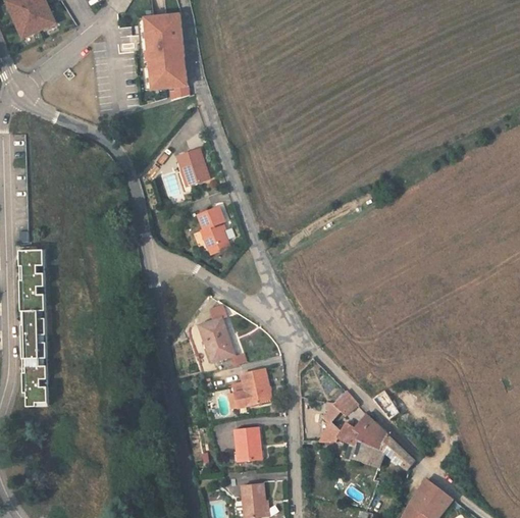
[(6,0),(23,36),(56,20),(47,0),(6,0)]
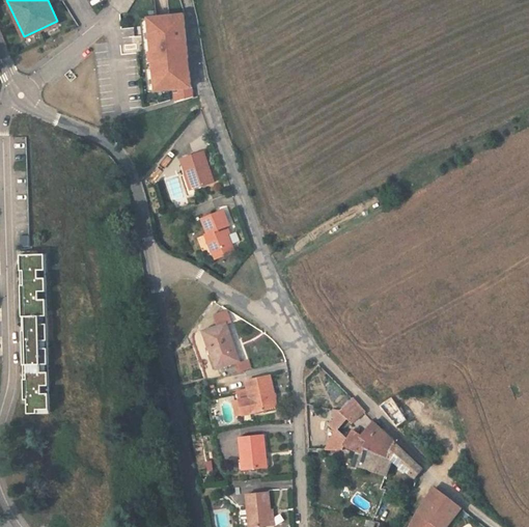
[(184,11),(148,15),(150,30),(143,31),(145,50),(150,50),(151,58),(146,58),(148,75),(156,74),(157,87),(192,84),(190,67),(186,68),(185,54),(189,54),(184,11)]
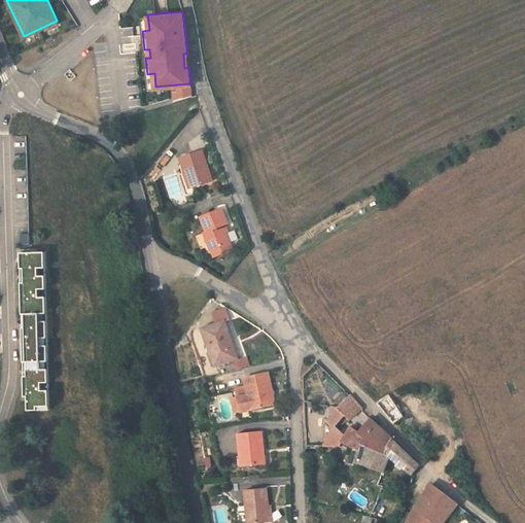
[(147,14),(141,15),(142,31),(149,30),(147,14)]
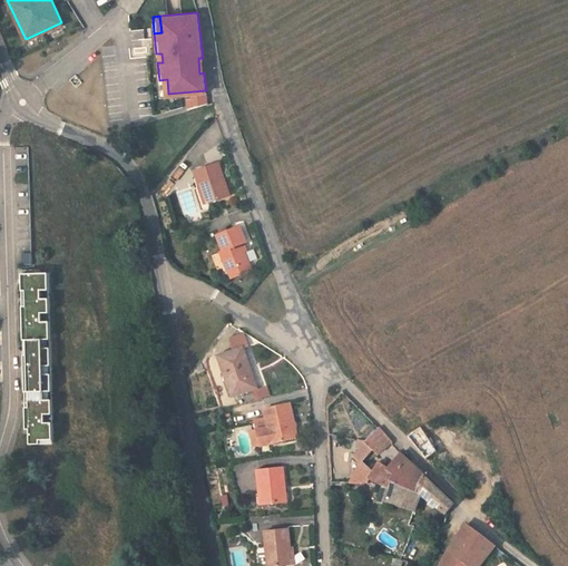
[(167,79),(159,80),(160,95),(168,94),(167,79)]
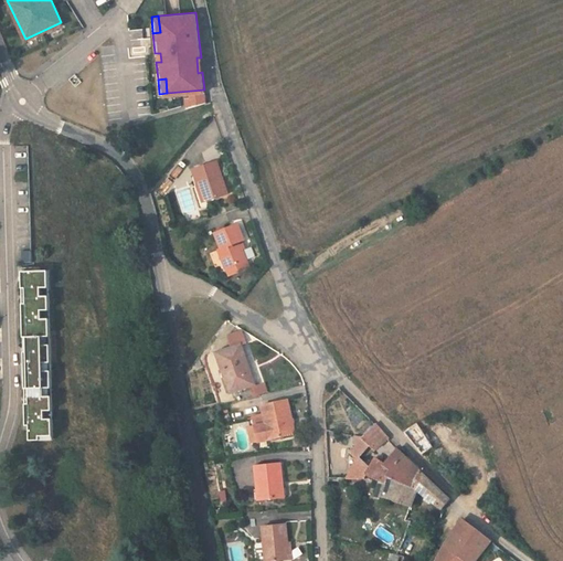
[(204,90),(191,91),(192,95),(201,94),(202,101),(205,99),(204,90)]
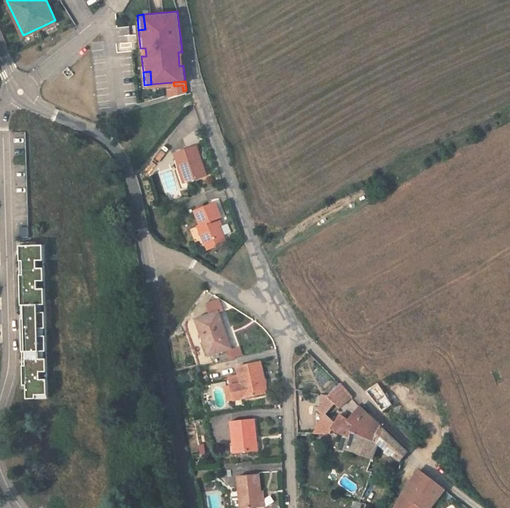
[(182,85),(169,86),(170,95),(183,91),(182,85)]
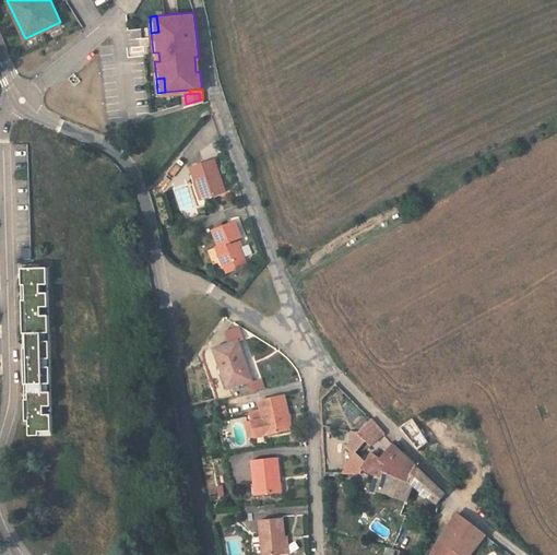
[(193,186),(197,185),(202,200),(223,193),(212,161),(188,169),(193,186)]
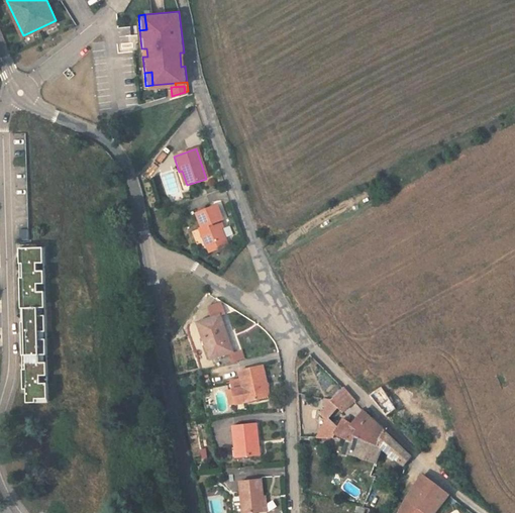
[(216,208),(194,217),(206,251),(225,243),(219,226),(222,225),(216,208)]
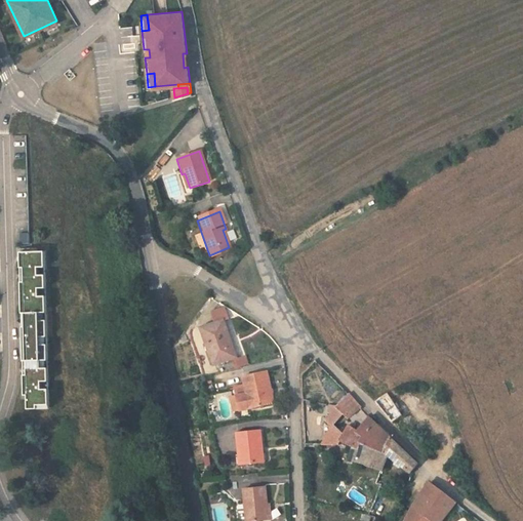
[(18,234),(18,245),(28,244),(27,234),(18,234)]
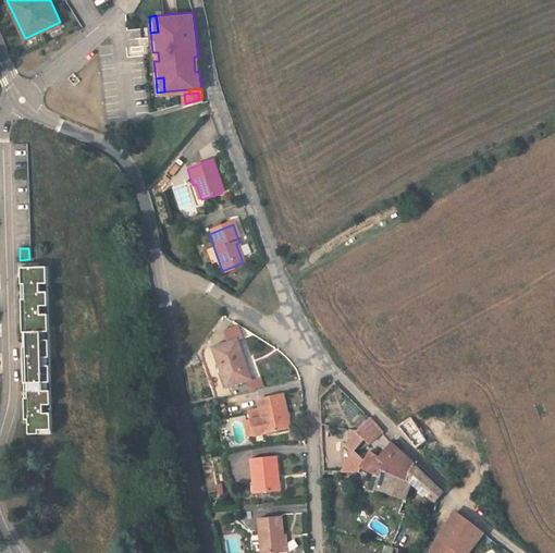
[(52,427),(45,268),(37,268),(20,269),(20,274),(23,274),(23,278),(20,278),(21,300),(24,300),(24,304),(21,304),(21,311),(39,310),(39,315),(21,315),(22,320),(25,320),(25,323),(22,324),(23,347),(26,347),(26,351),(23,351),(23,357),(39,357),(40,360),(23,361),(24,371),(27,371),(27,375),(24,375),(25,397),(28,397),(28,401),(25,401),(25,407),(44,407),(44,410),(25,412),(25,418),(28,417),(29,432),(39,431),(39,428),(52,427)]
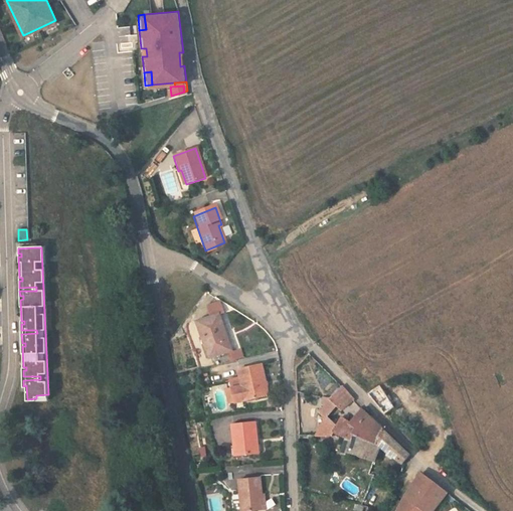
[(219,314),(198,319),(206,356),(223,351),(219,333),(223,332),(219,314)]
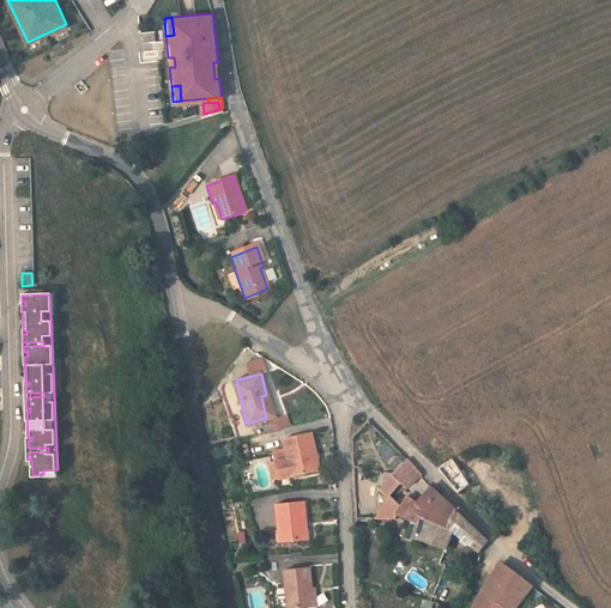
[(280,460),(270,463),(272,476),(285,476),(314,469),(306,435),(277,442),(280,460)]
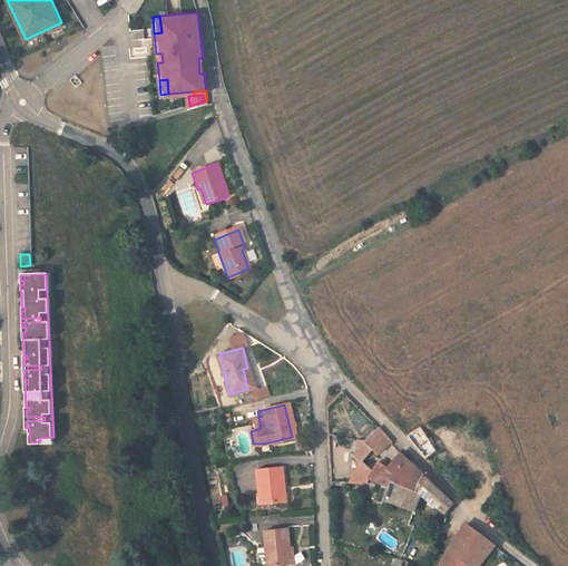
[(424,437),(438,431),(432,425),(418,427),(405,437),(423,459),(436,451),(424,437)]
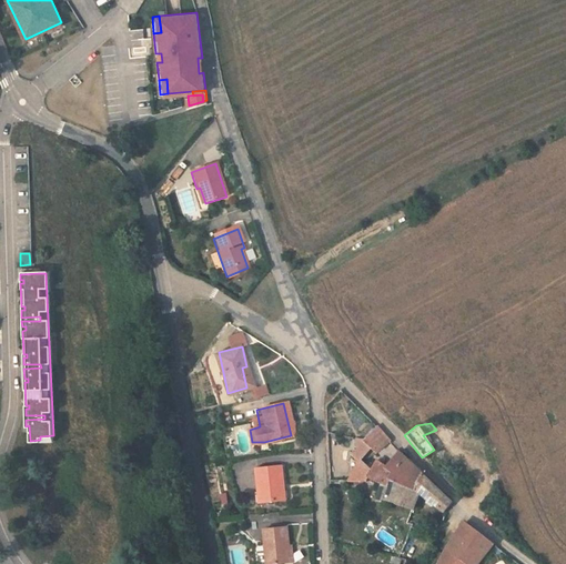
[(385,477),(417,494),(422,471),(401,451),(386,466),(376,460),(370,467),(360,459),(371,447),(376,452),(390,440),(376,426),(350,454),(357,460),(347,482),(366,482),(367,479),(382,485),(385,477)]
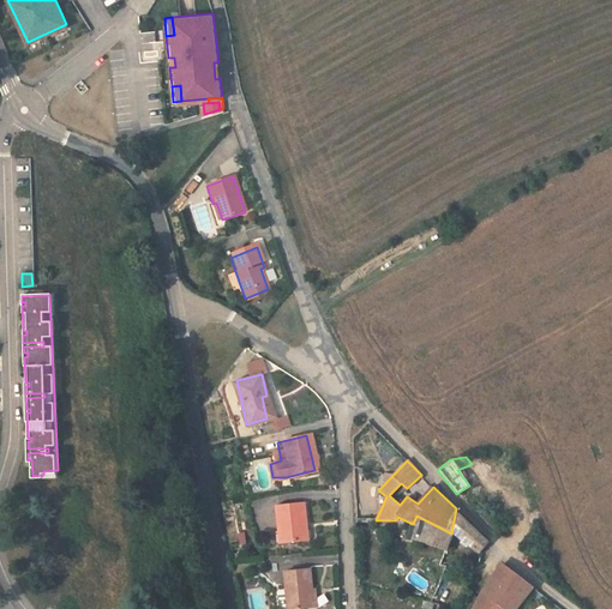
[(298,504),(269,508),(275,546),(300,542),(297,525),(301,524),(298,504)]
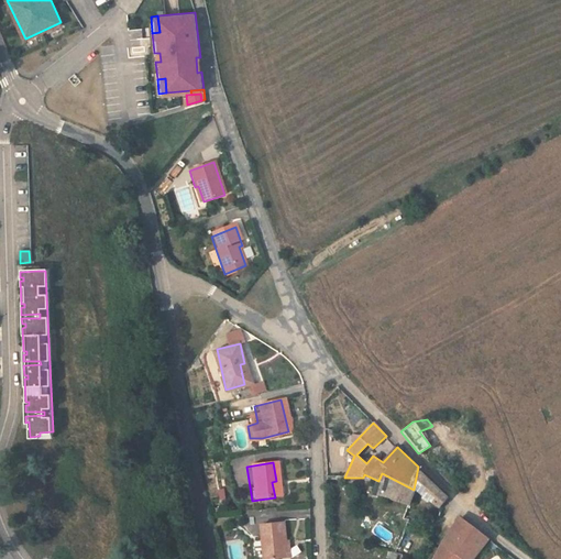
[(414,490),(437,506),(444,496),(432,483),(418,467),(414,490)]
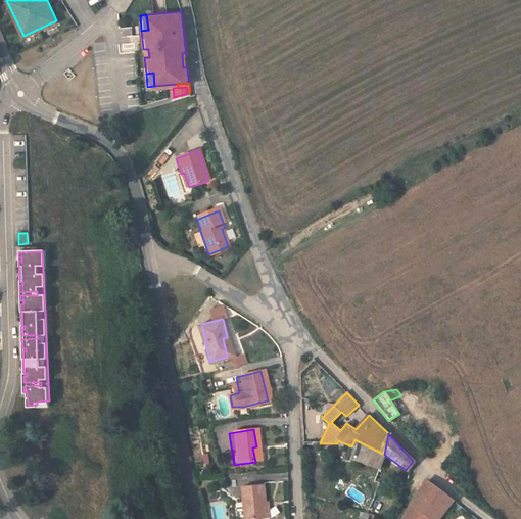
[(380,469),(384,455),(354,439),(351,446),(347,454),(380,469)]
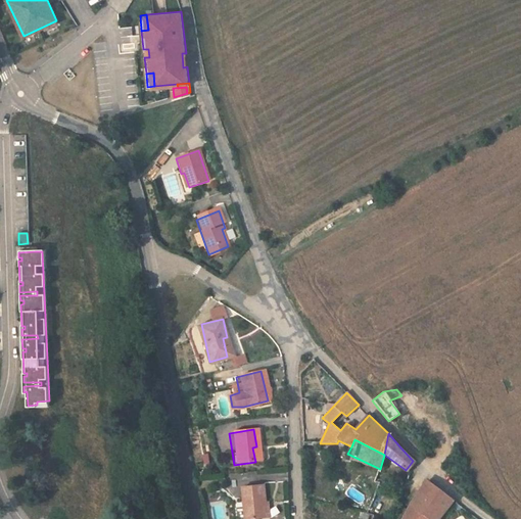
[(437,518),(452,501),(425,482),(419,489),(404,518),(437,518)]
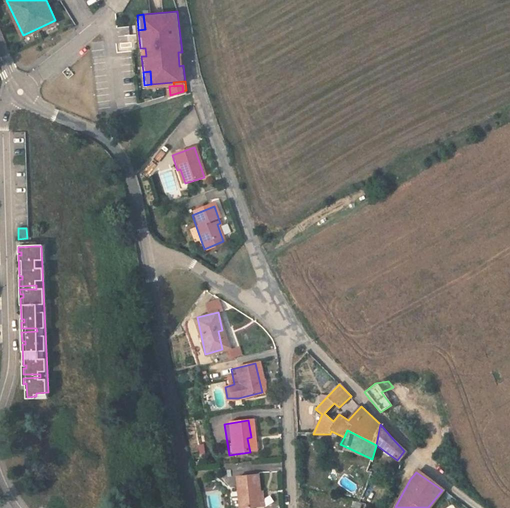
[(259,507),(255,477),(233,479),(237,507),(259,507)]
